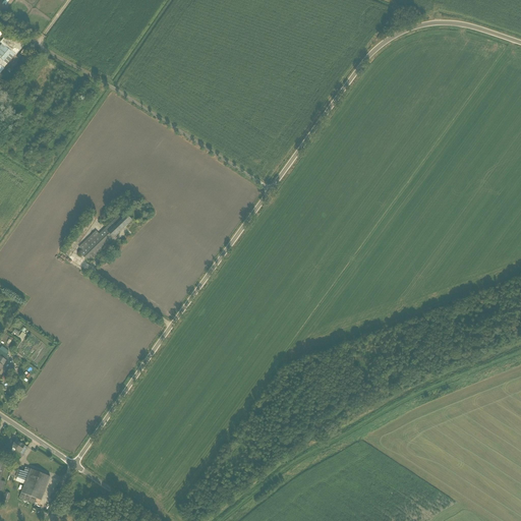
[(15,55),(13,54),(16,51),(7,44),(5,47),(3,45),(0,48),(0,65),(3,69),(15,55)]
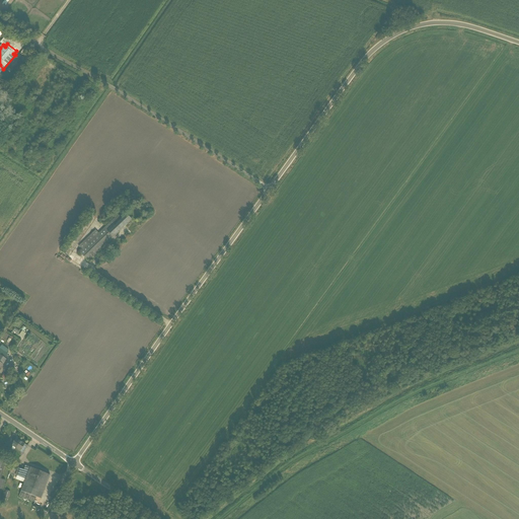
[(115,219),(112,221),(115,224),(106,232),(113,238),(132,220),(126,214),(121,218),(118,216),(115,219)]
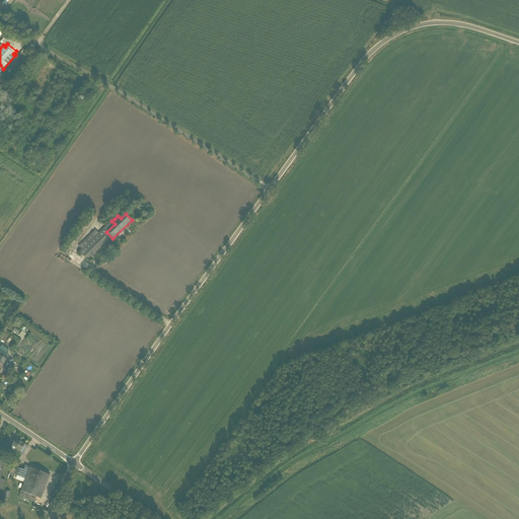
[(88,262),(113,238),(106,232),(115,224),(112,221),(79,252),(88,262)]
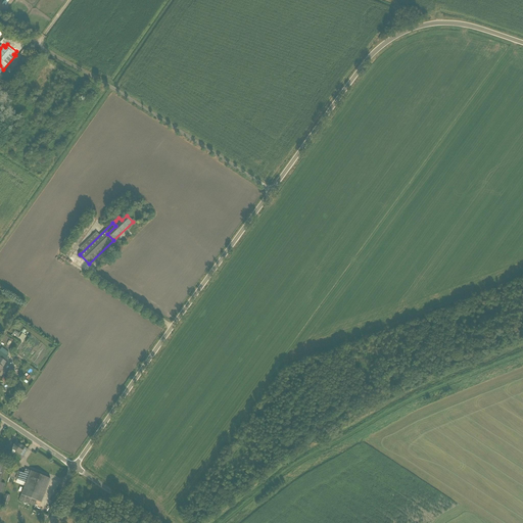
[(12,448),(9,452),(15,455),(16,453),(16,452),(20,444),(13,439),(9,446),(12,448)]
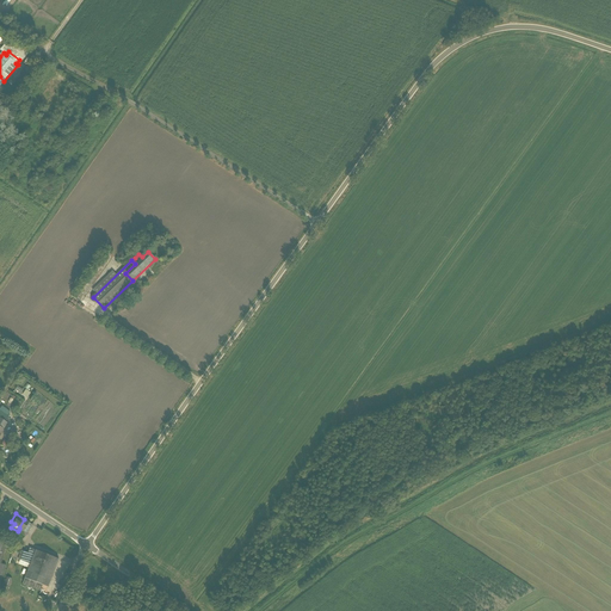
[(32,525),(24,519),(19,528),(19,529),(18,531),(25,537),(32,525)]
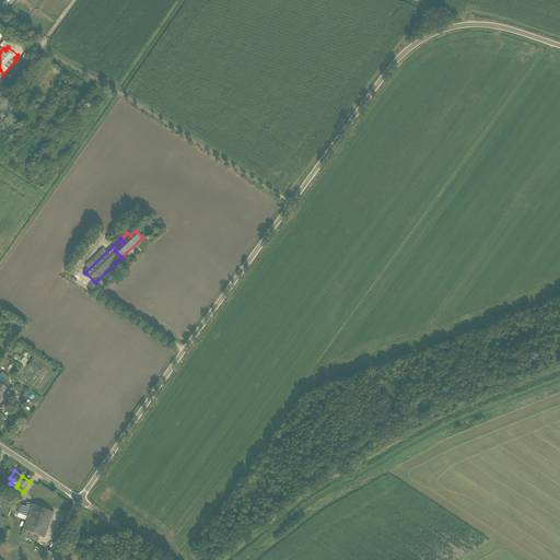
[(44,538),(54,513),(27,502),(25,506),(22,505),(19,514),(27,517),(21,536),(37,541),(39,536),(44,538)]
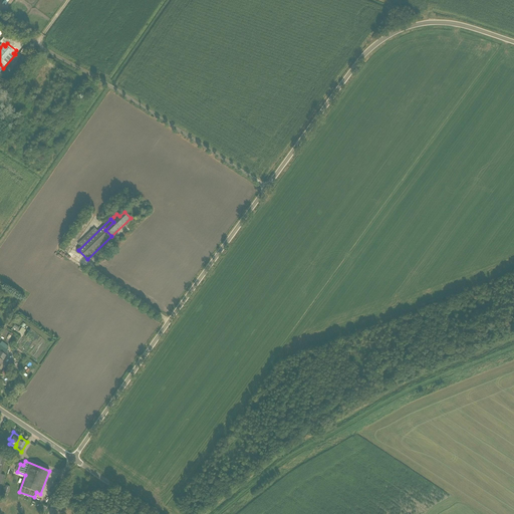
All buildings are outlined.
